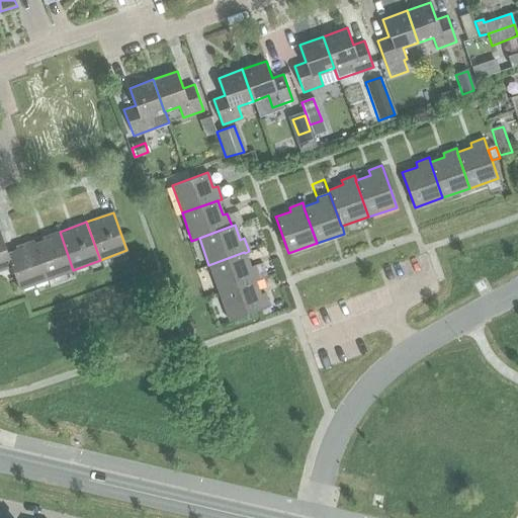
[(73,270),(60,232),(32,241),(47,279),(73,270)]
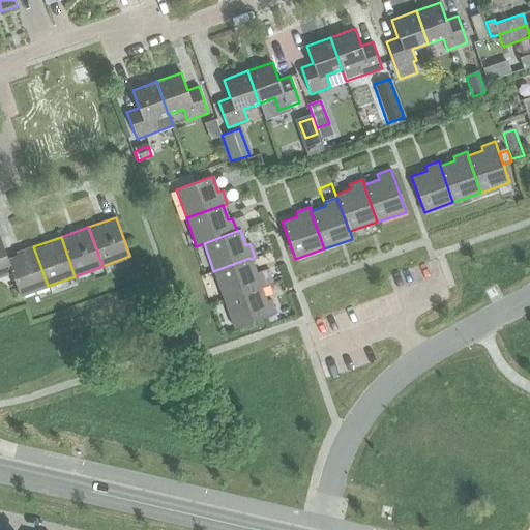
[(6,257),(6,256),(0,238),(0,275),(11,272),(6,257)]
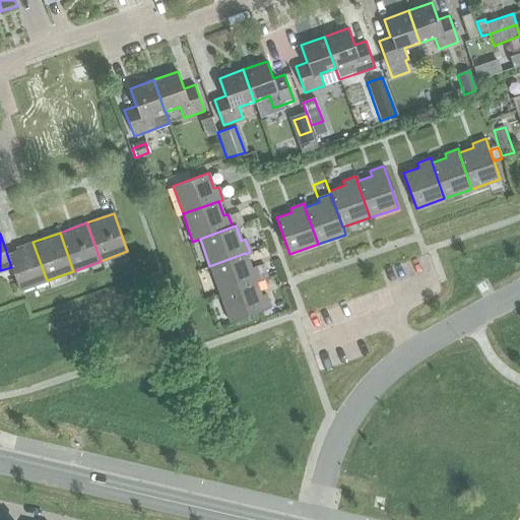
[(11,267),(19,290),(47,280),(33,242),(6,251),(6,252),(11,267)]
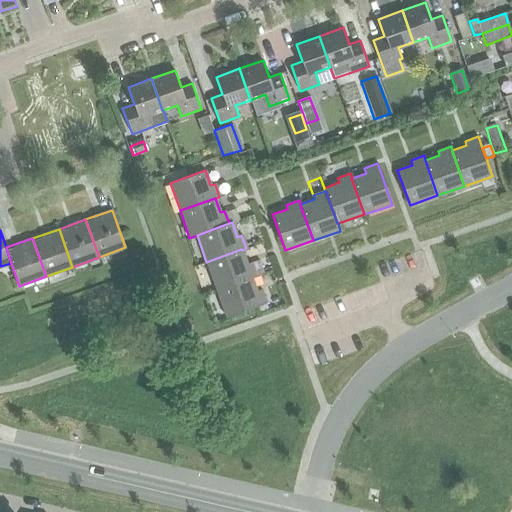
[(206,262),(216,289),(251,277),(256,275),(251,262),(247,264),(242,250),(241,249),(206,262)]
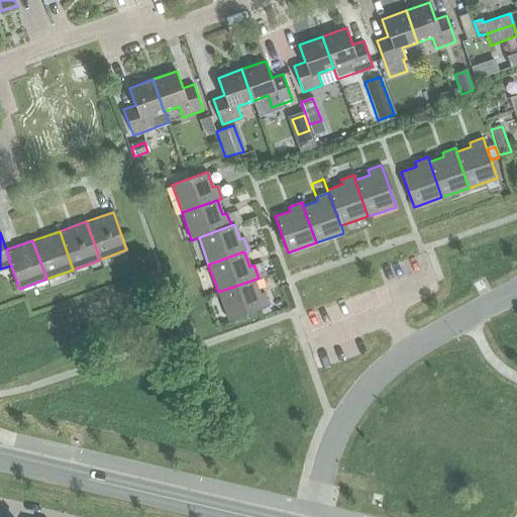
[(268,306),(264,292),(259,294),(253,280),(218,292),(228,320),(268,306)]
